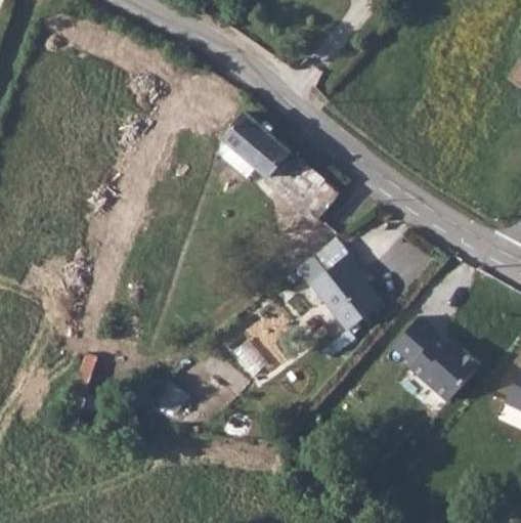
[(506,79),(520,88),(520,85),(520,54),(506,79)]
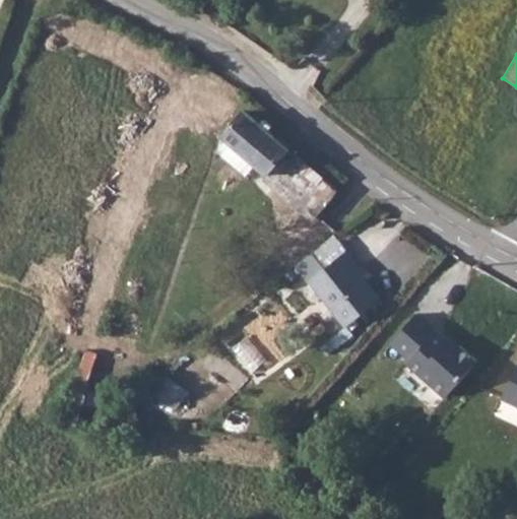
[(253,165),(315,216),(337,191),(242,111),(219,137),(221,140),(212,151),(243,177),(253,165)]
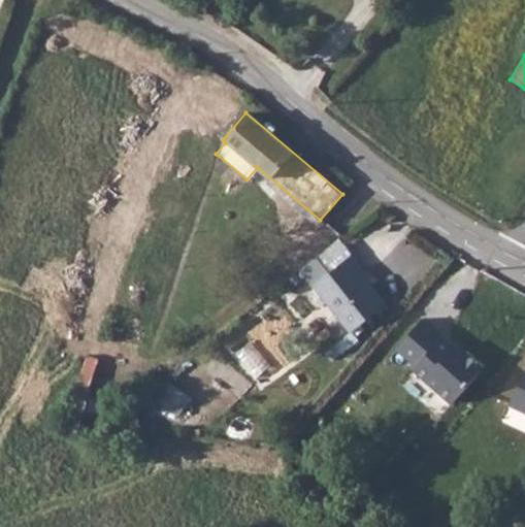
[(316,304),(330,320),(351,299),(336,285),(316,304)]
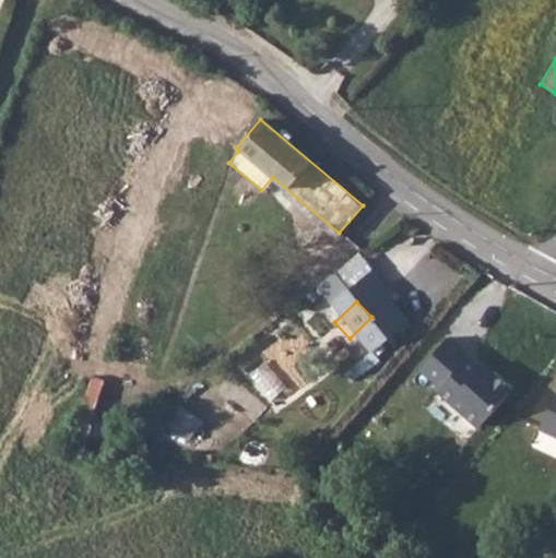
[(334,322),(319,337),(378,399),(412,366),(381,333),(385,331),(371,317),(350,339),(334,322)]
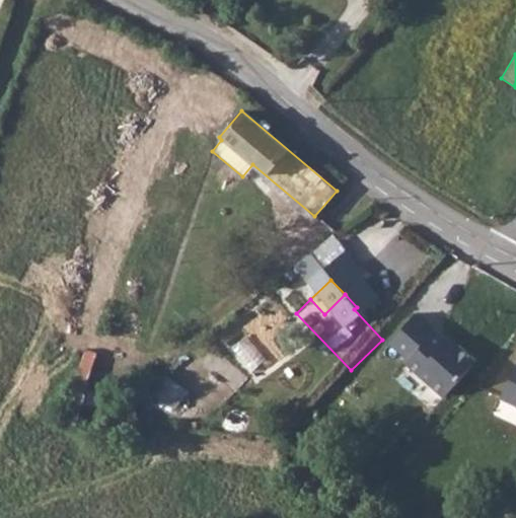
[(471,363),(411,312),(382,346),(443,397),(471,363)]
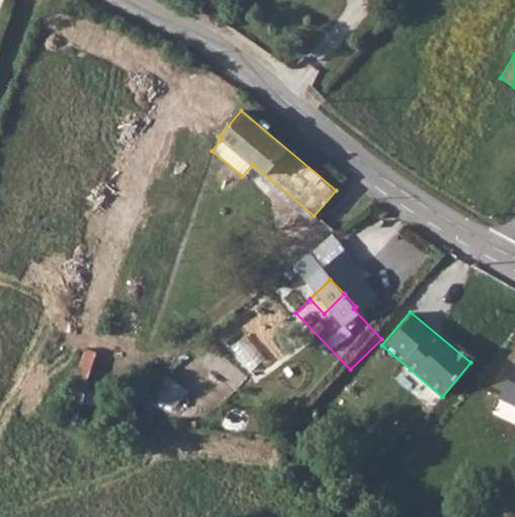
[(59,425),(75,426),(97,354),(83,349),(59,425)]
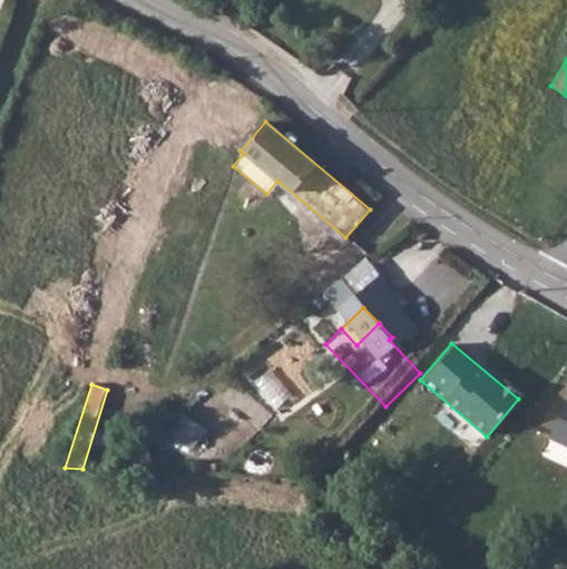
[(566,451),(555,476),(566,481),(566,451)]
